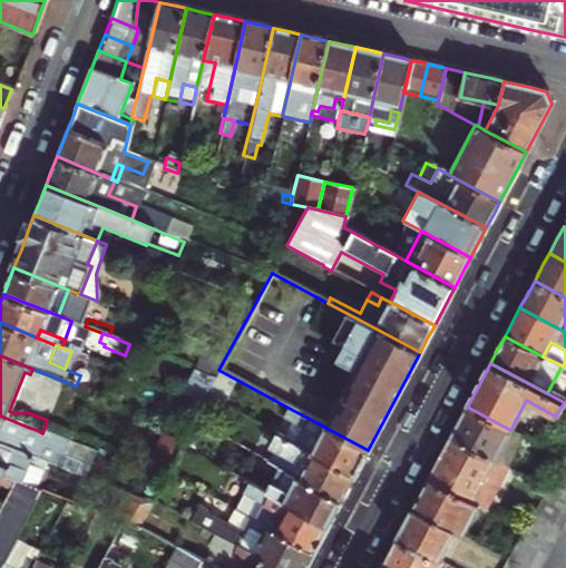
[(64,381),(32,369),(30,374),(39,383),(59,391),(64,381)]
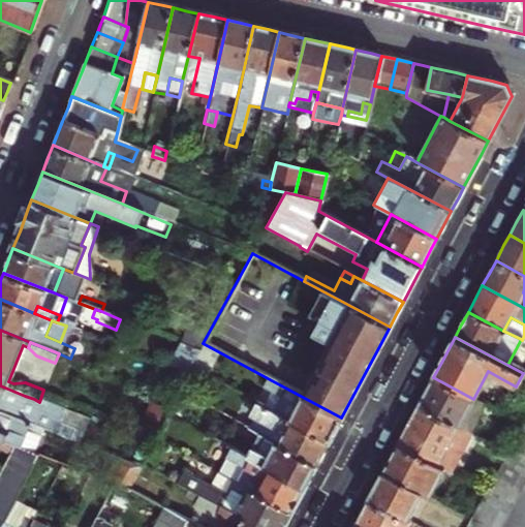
[(341,417),(266,377),(259,388),(278,398),(271,411),(328,442),(336,427),(341,417)]
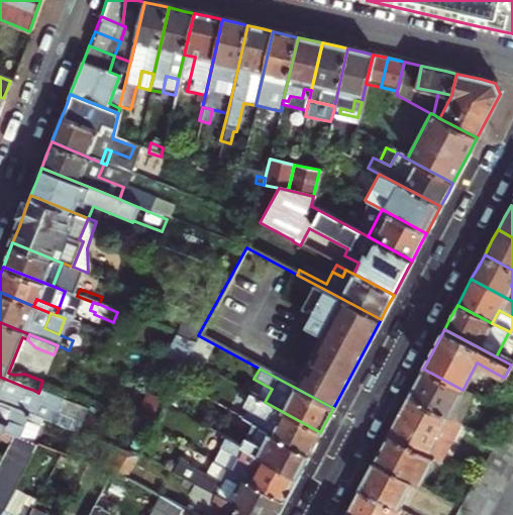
[(463,390),(423,369),(415,383),(408,397),(446,418),(452,421),(455,416),(449,413),(463,390)]
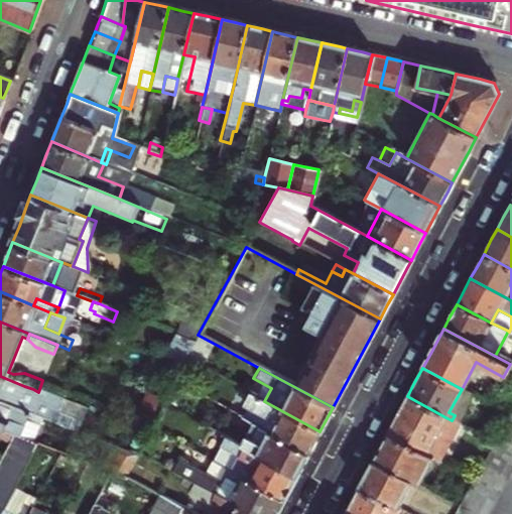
[(24,386),(0,376),(0,403),(10,407),(17,390),(22,393),(24,386)]
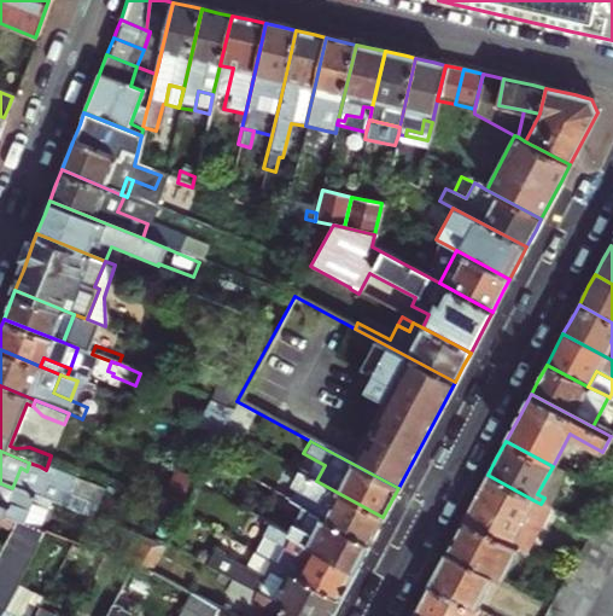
[(325,465),(303,453),(295,470),(297,471),(316,481),(325,465)]
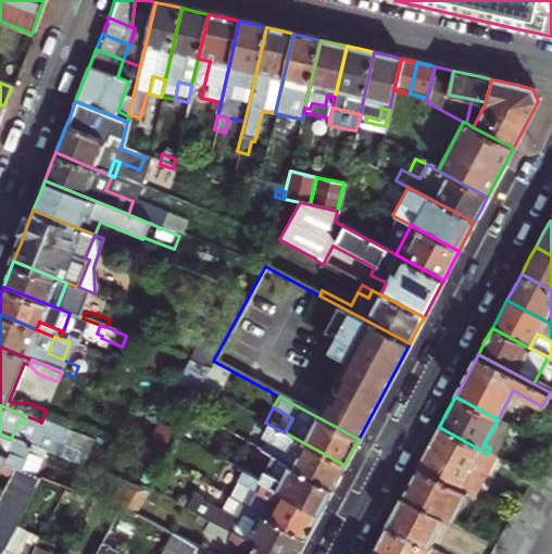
[(36,419),(26,416),(24,424),(19,420),(11,439),(45,452),(69,461),(72,453),(29,437),(36,419)]
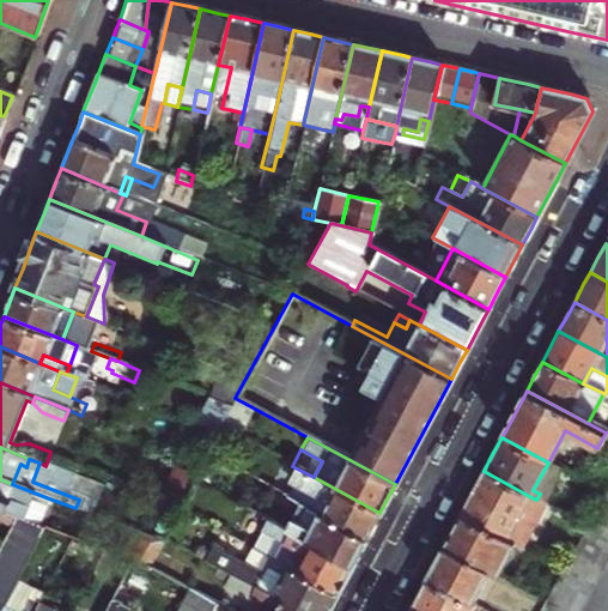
[(563,470),(548,463),(533,490),(540,494),(536,500),(545,504),(563,470)]
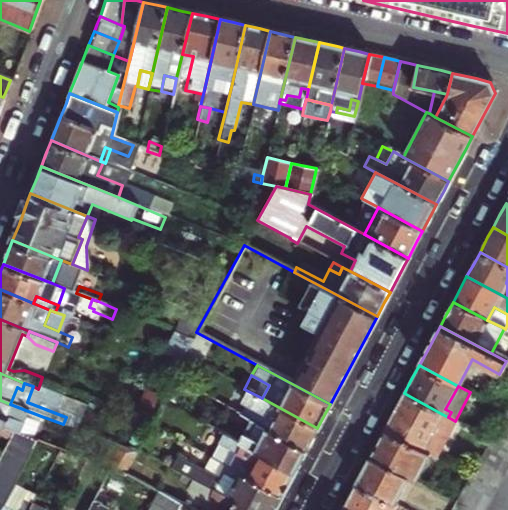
[(259,426),(305,451),(312,437),(317,428),(262,398),(246,390),(239,402),(264,415),(259,426)]
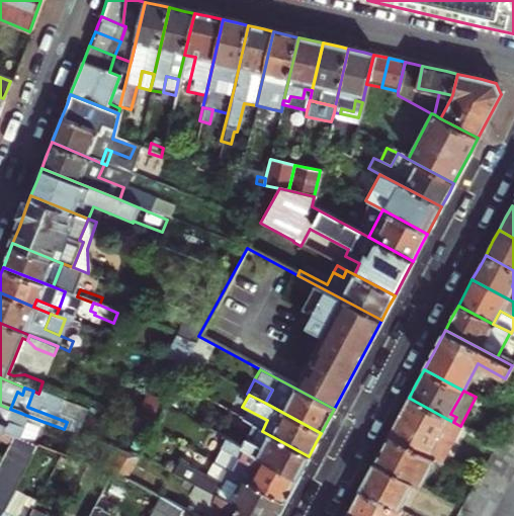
[(447,419),(409,398),(399,416),(389,436),(432,460),(440,464),(460,426),(453,422),(447,419)]
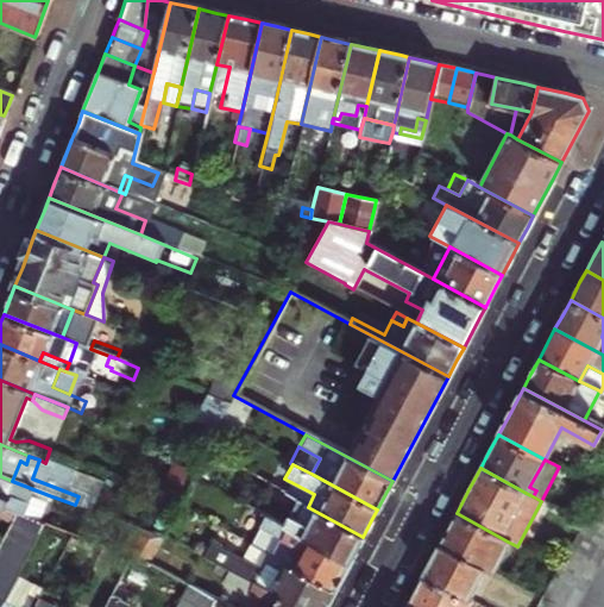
[(0,508),(6,511),(10,500),(26,506),(30,498),(45,505),(49,495),(12,481),(0,476),(0,508)]
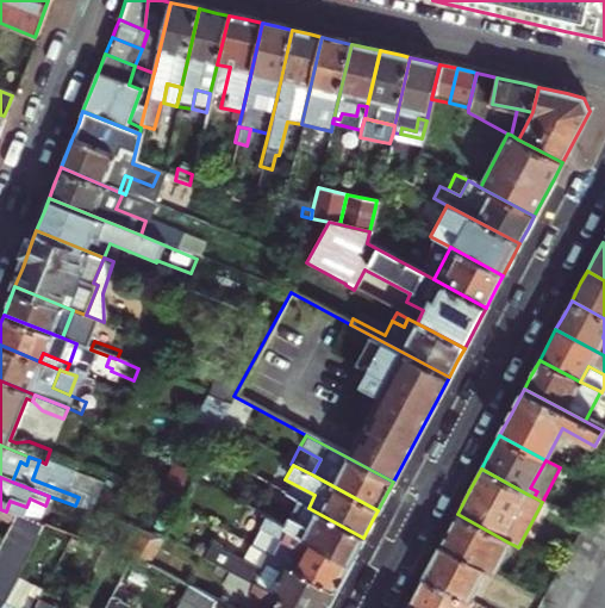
[(288,497),(309,508),(315,495),(285,479),(278,491),(288,497)]
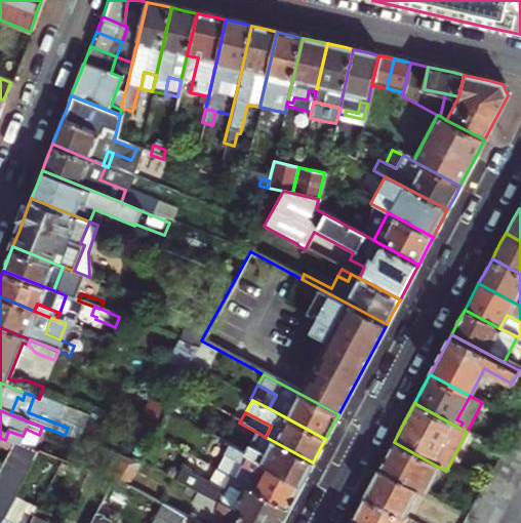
[(481,486),(480,488),(474,499),(467,511),(465,516),(461,522),(495,522),(501,515),(509,501),(515,488),(520,477),(520,413),(517,420),(516,423),(509,435),(503,448),(501,450),(494,460),(488,473),(481,486)]
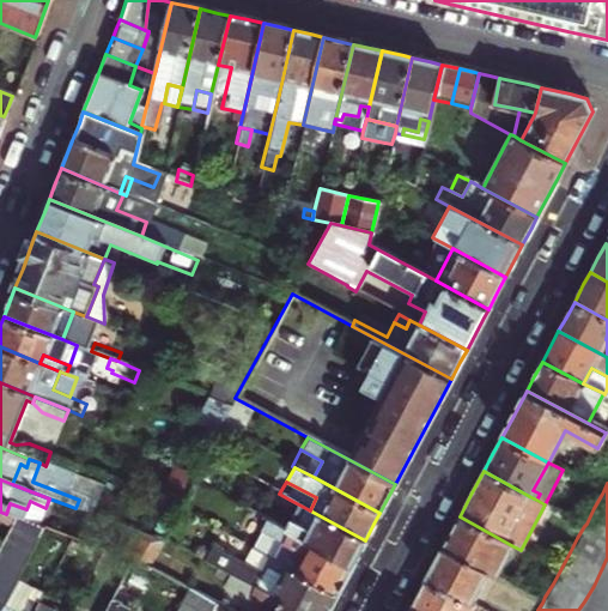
[(360,549),(365,540),(310,510),(290,500),(283,513),(267,504),(263,510),(256,507),(253,513),(265,520),(351,567),(360,549)]
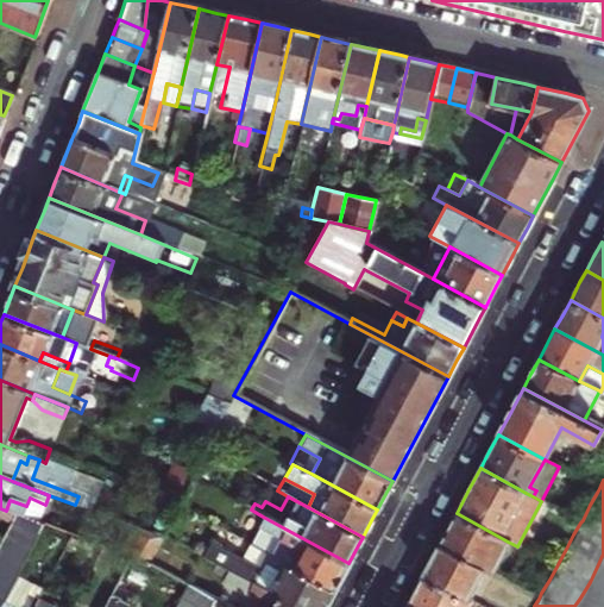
[(10,500),(6,511),(14,514),(23,517),(26,506),(10,500)]
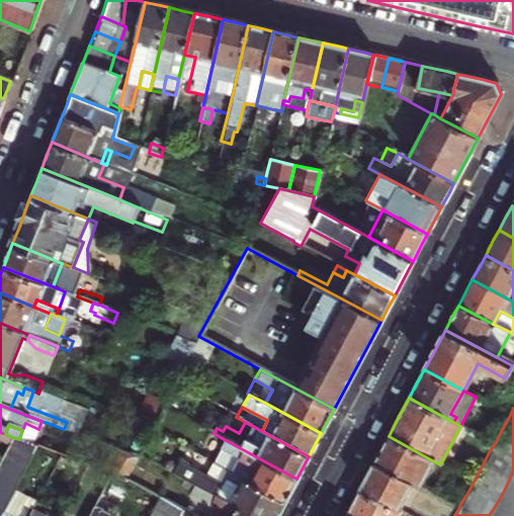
[(0,459),(12,437),(5,434),(0,432),(0,459)]
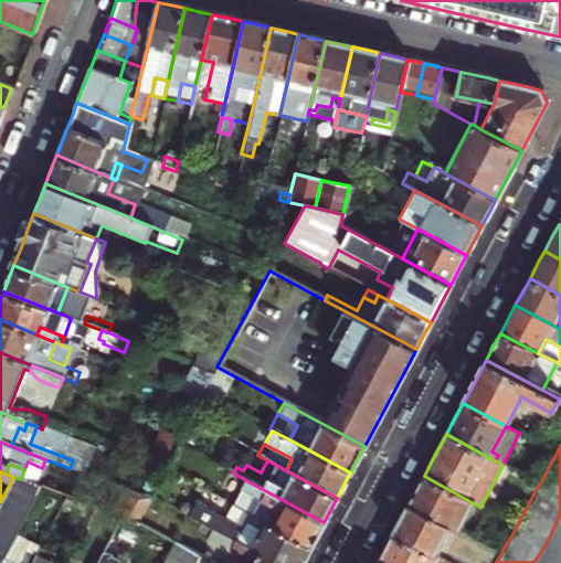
[(472,502),(424,476),(416,491),(408,506),(451,529),(456,532),(472,502)]
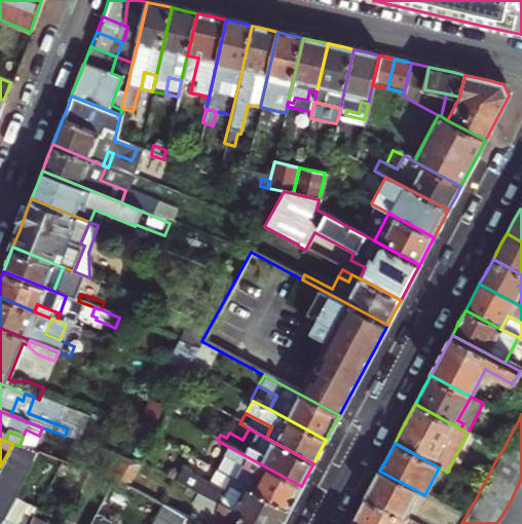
[(0,523),(12,501),(37,453),(20,446),(12,444),(0,466),(0,523)]
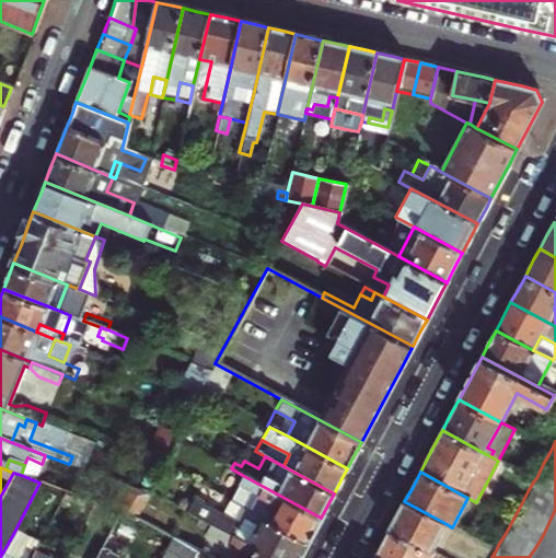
[(257,496),(248,511),(308,543),(316,527),(321,518),(242,475),(236,485),(257,496)]
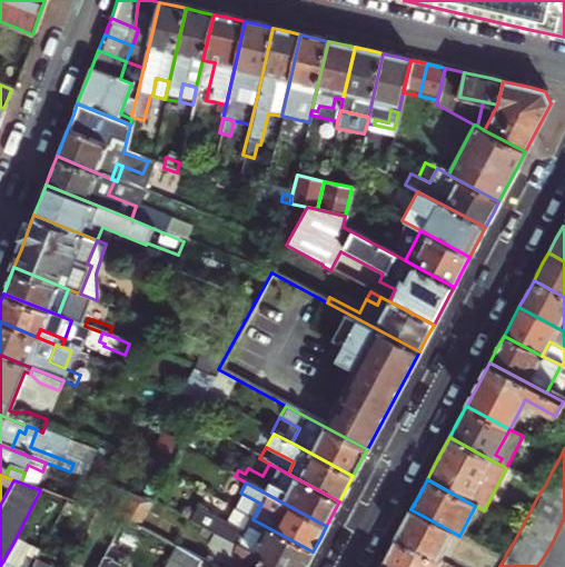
[(150,504),(125,493),(122,498),(148,509),(150,504)]
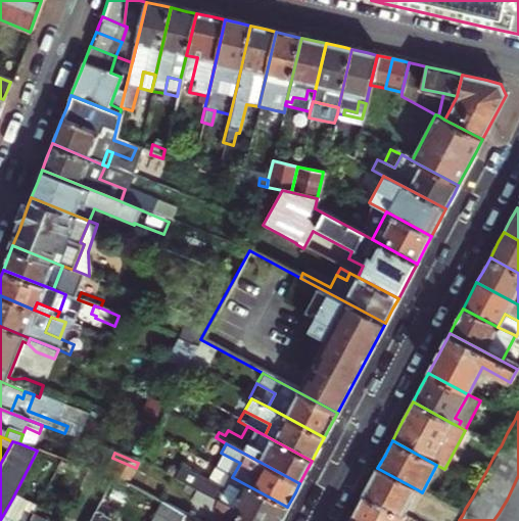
[(240,463),(221,453),(214,467),(228,475),(232,477),(240,463)]
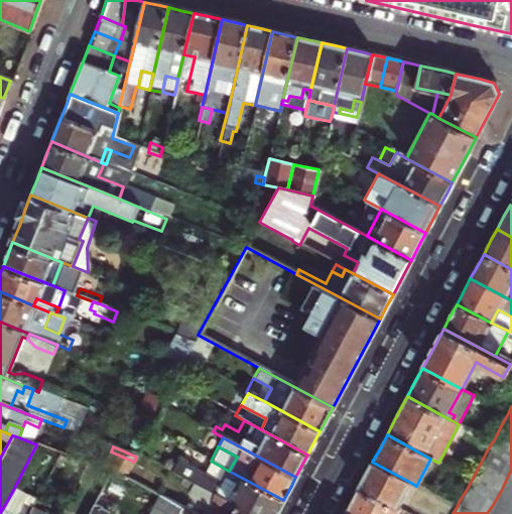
[(134,462),(111,452),(103,471),(110,474),(121,478),(125,480),(134,462)]
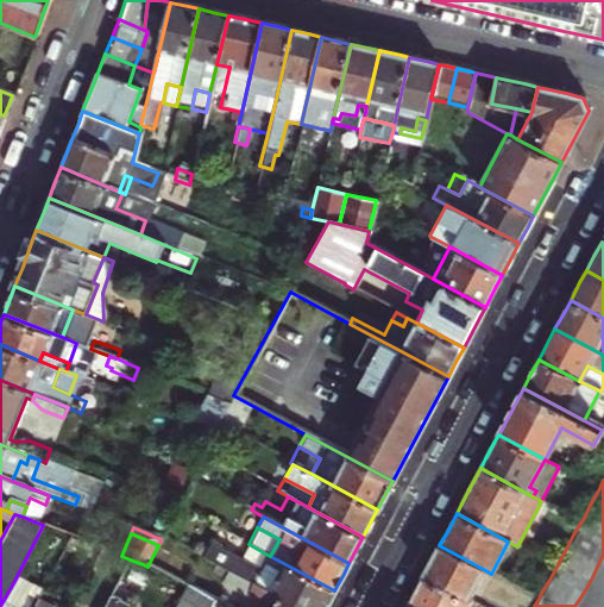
[(199,538),(192,552),(202,558),(209,544),(199,538)]
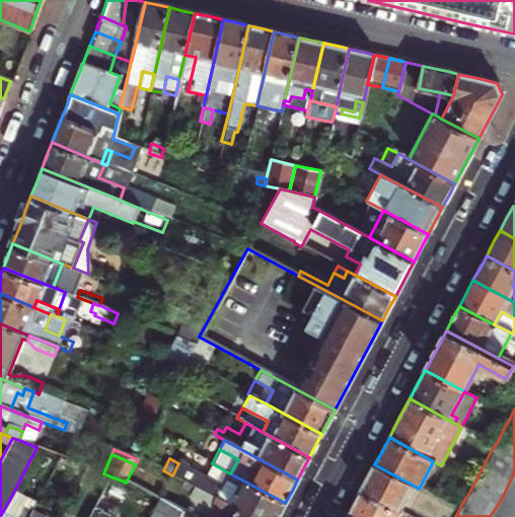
[(201,490),(214,497),(251,516),(277,516),(281,510),(285,503),(230,473),(226,471),(220,485),(178,463),(172,475),(201,490)]
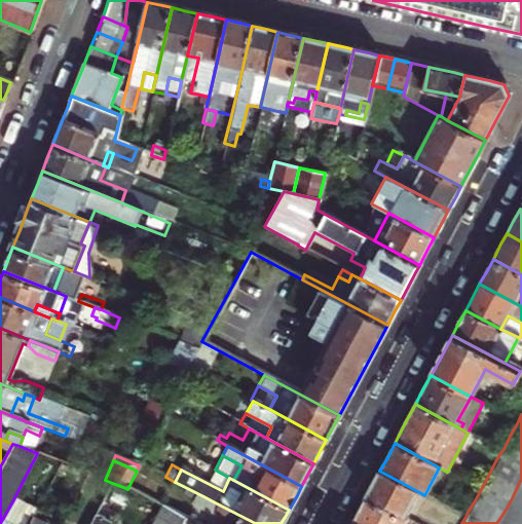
[(419,492),(379,471),(372,485),(365,498),(404,520),(419,492)]
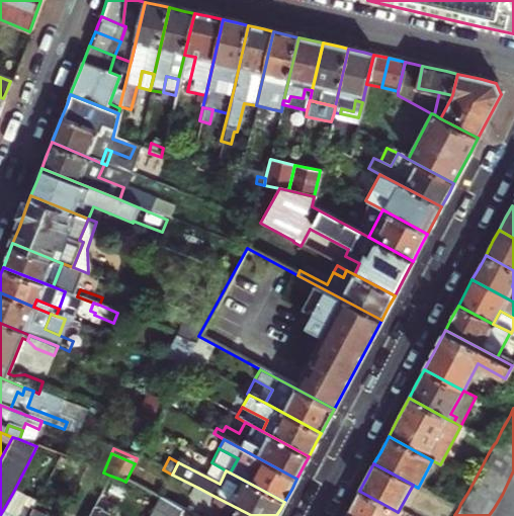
[(103,473),(98,470),(92,485),(103,490),(110,476),(103,473)]
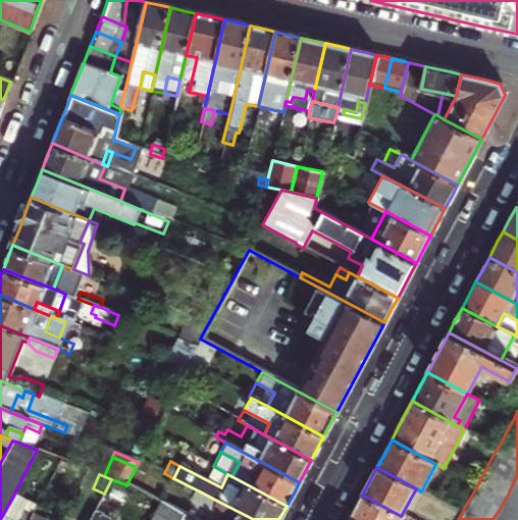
[(103,519),(122,483),(111,479),(104,494),(90,519),(103,519)]
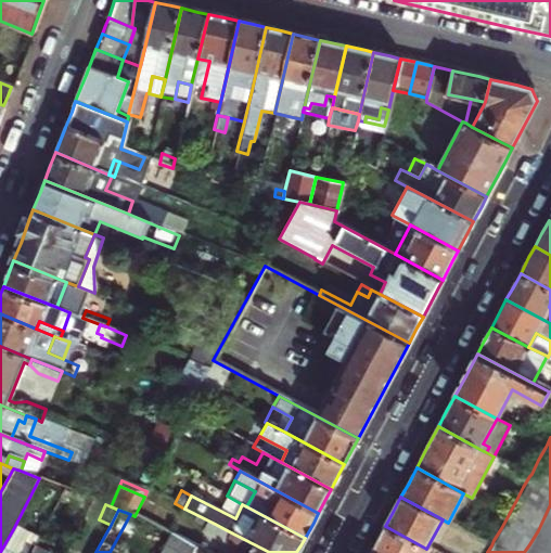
[(209,536),(222,543),(229,531),(215,524),(209,536)]
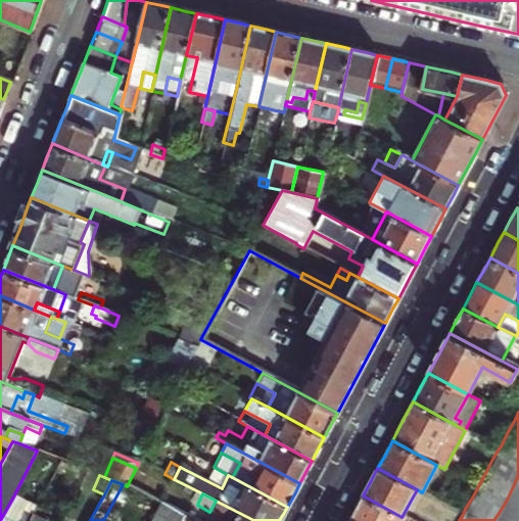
[(402,517),(363,495),(355,511),(348,520),(402,520),(404,518),(402,517)]
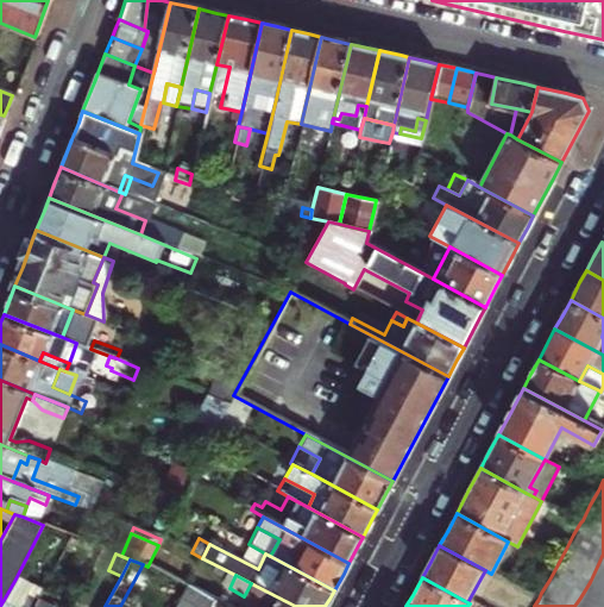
[(19,583),(14,581),(0,606),(11,606),(8,605),(19,583)]
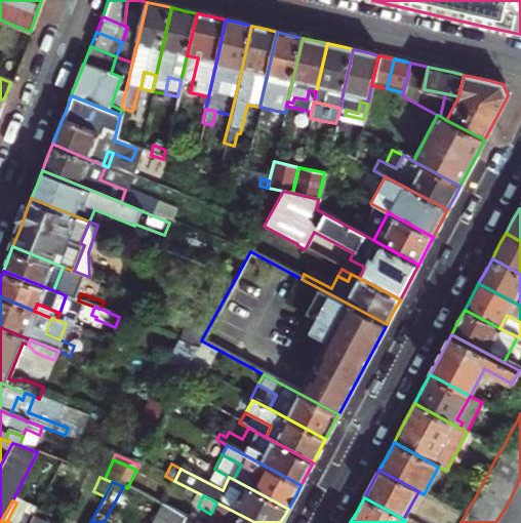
[(254,522),(216,503),(210,514),(227,522),(254,522)]
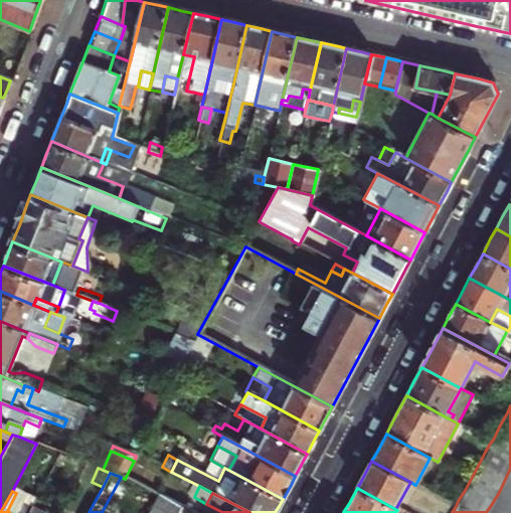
[(177,512),(181,507),(158,495),(148,512),(177,512)]
